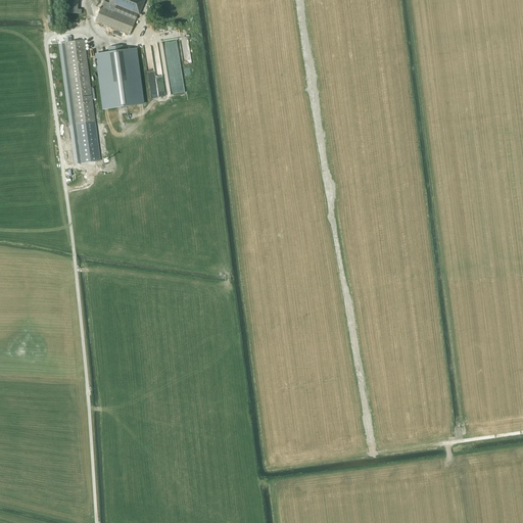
[(64,0),(64,13),(82,14),(82,9),(78,9),(78,0),(64,0)]
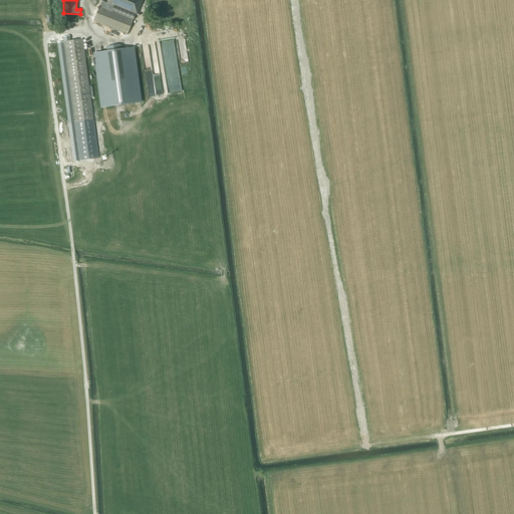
[(137,15),(143,0),(108,0),(107,4),(102,2),(94,21),(127,34),(136,15),(137,15)]
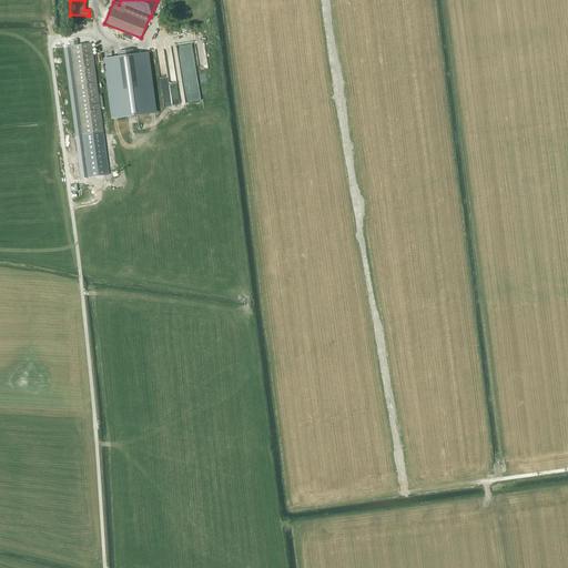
[(104,133),(92,44),(79,46),(78,40),(70,41),(84,137),(104,133)]
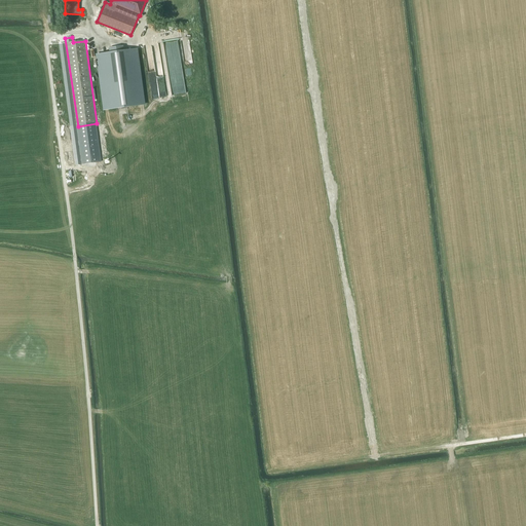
[(97,54),(104,110),(144,105),(137,49),(123,51),(123,46),(109,48),(110,53),(97,54)]
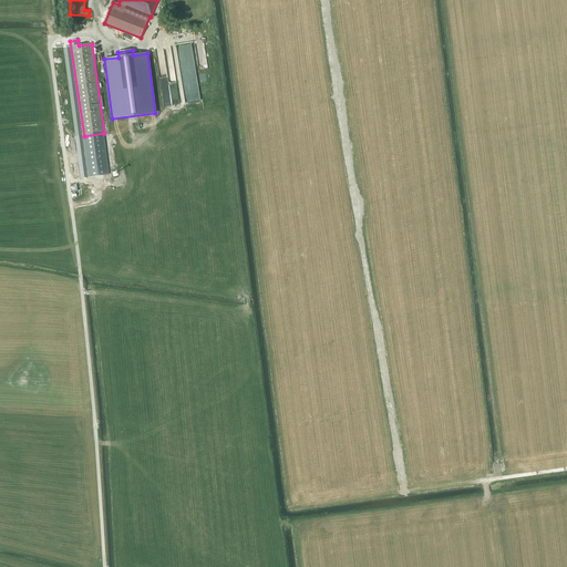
[(191,81),(179,82),(179,86),(187,85),(188,90),(198,89),(197,78),(195,79),(195,82),(191,82),(191,81)]
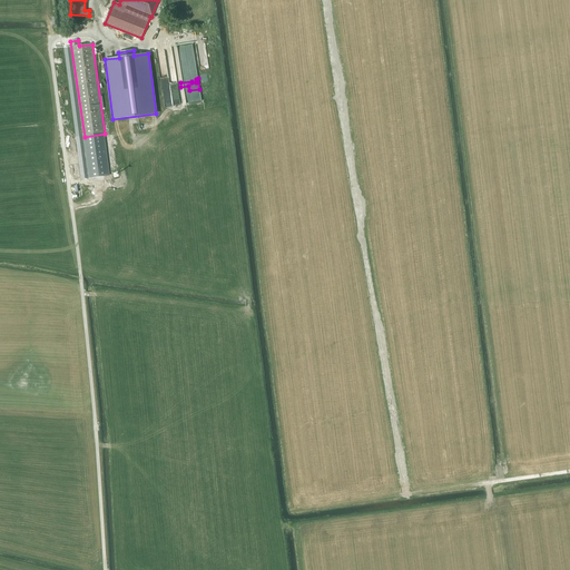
[(200,97),(186,98),(185,92),(182,92),(182,95),(184,95),(185,101),(187,101),(187,102),(200,101),(200,97)]
